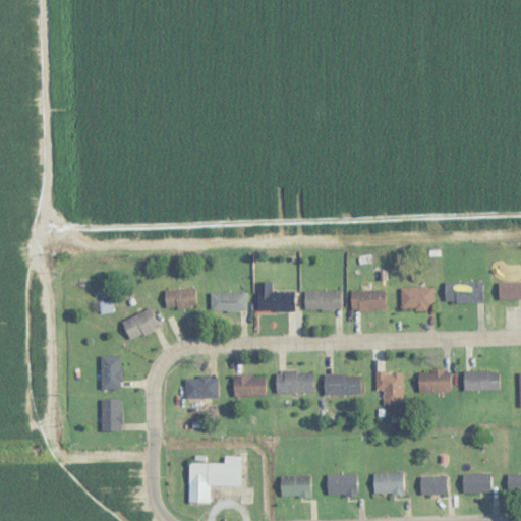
[(257,311),(294,311),(294,292),(272,292),(272,282),(257,282),(257,311)]
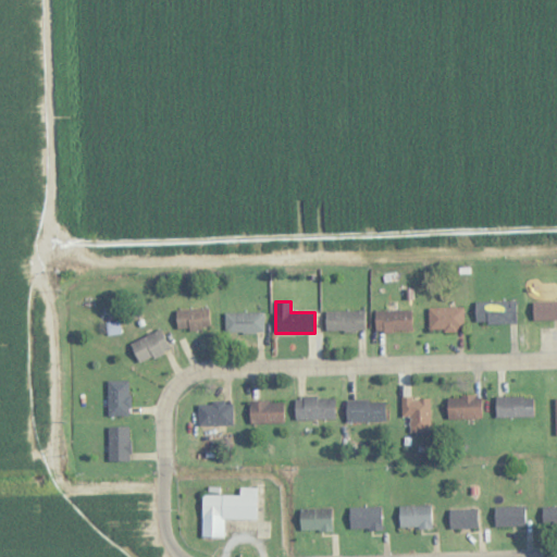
[(517,324),(517,301),(474,301),(474,324),(517,324)]
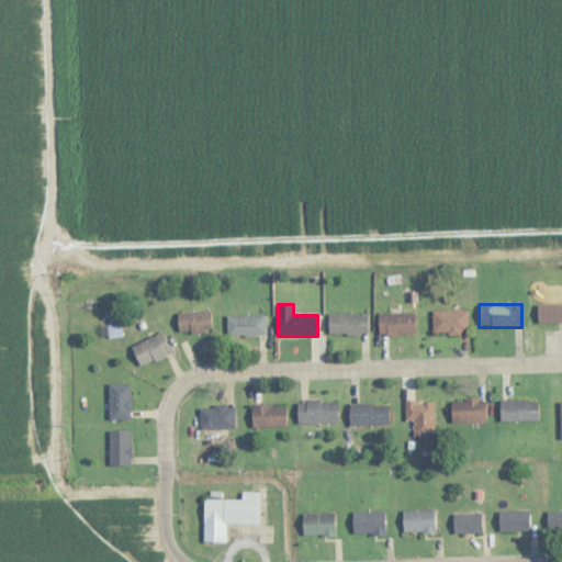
[(537,324),(561,324),(561,304),(537,305),(537,324)]
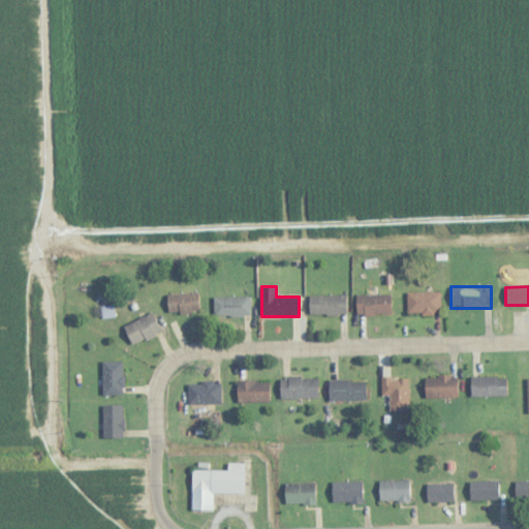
[(439,292),(406,292),(406,314),(439,314),(439,292)]
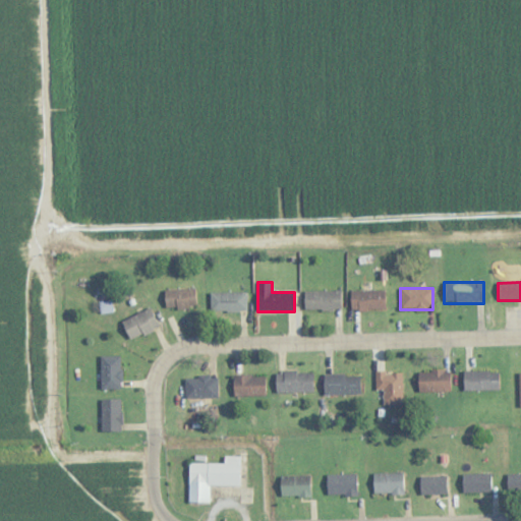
[(195,307),(194,289),(164,291),(165,309),(195,307)]
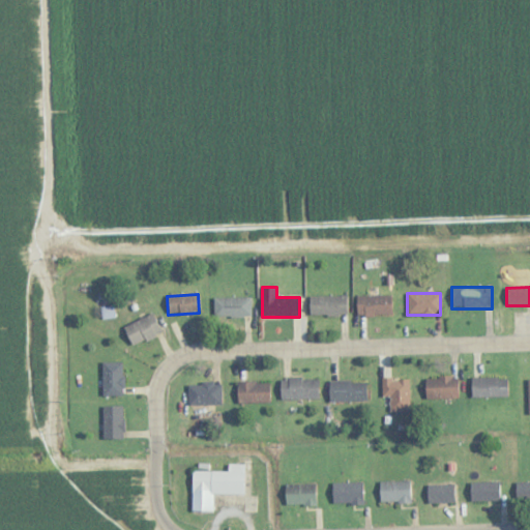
[(310,296),(310,316),(348,316),(348,296),(310,296)]
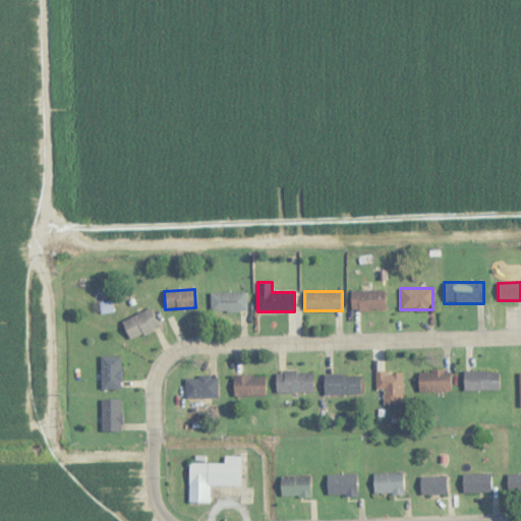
[(386,310),(386,291),(351,291),(351,310),(386,310)]
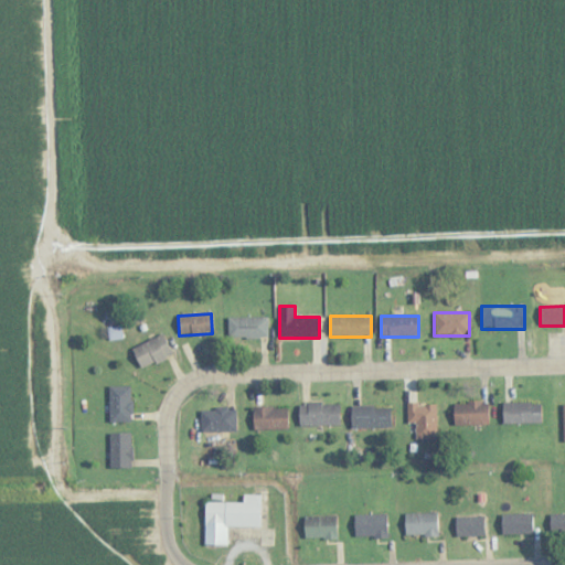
[(227,318),(227,338),(267,338),(267,318),(227,318)]
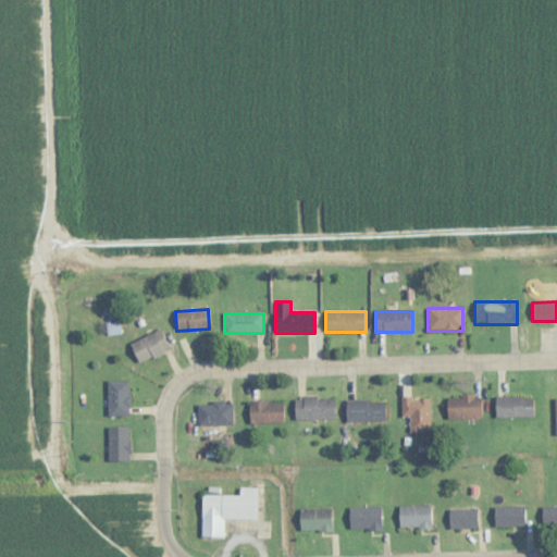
[(138,366),(170,349),(160,330),(128,345),(138,366)]
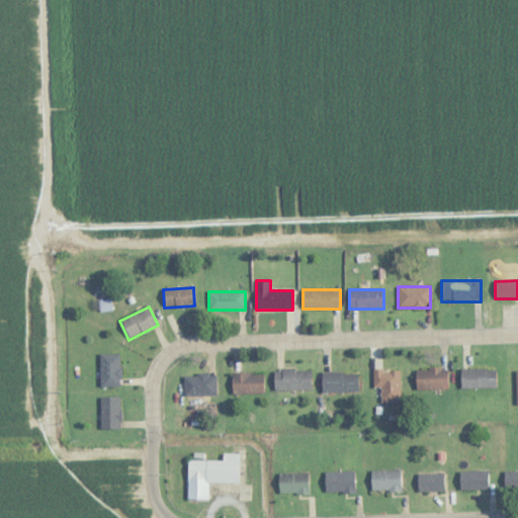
[(100,386),(120,386),(120,354),(100,354),(100,386)]
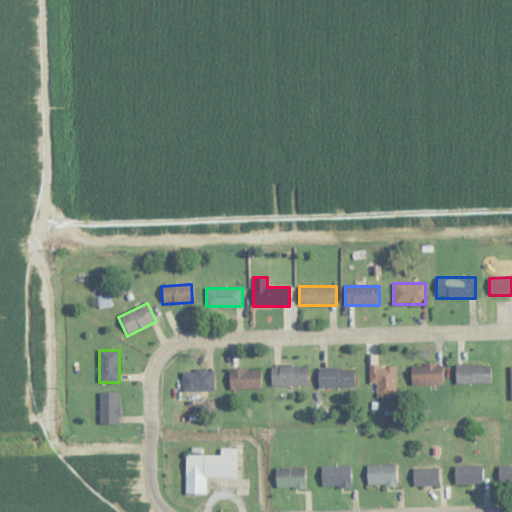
[(271,385),(308,385),(308,365),(271,365),(271,385)]
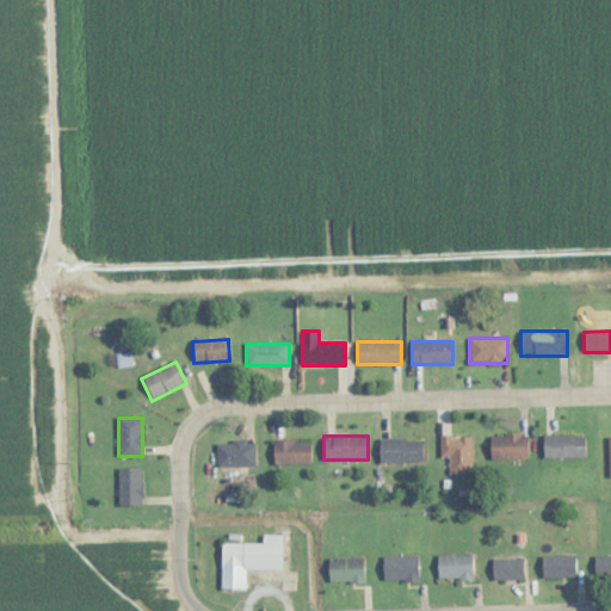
[(528,436),(489,436),(489,460),(528,460),(528,436)]
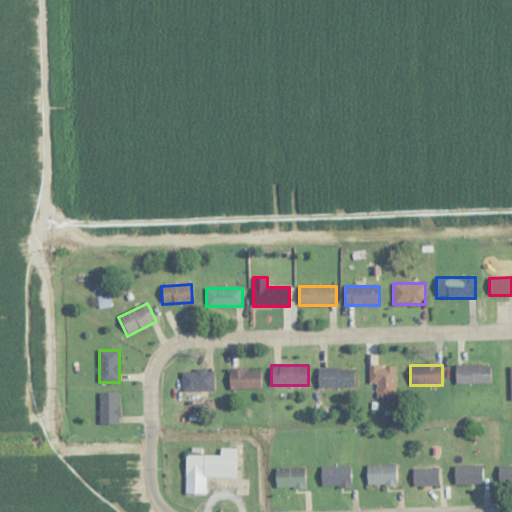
[(491,384),(491,365),(455,365),(455,384),(491,384)]
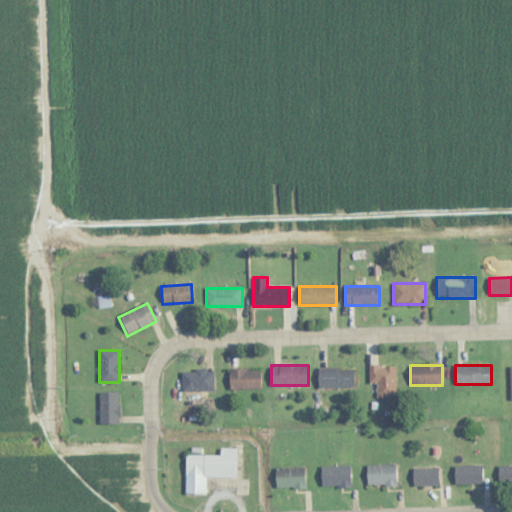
[(369,383),(377,383),(377,397),(395,397),(395,366),(369,366),(369,383)]
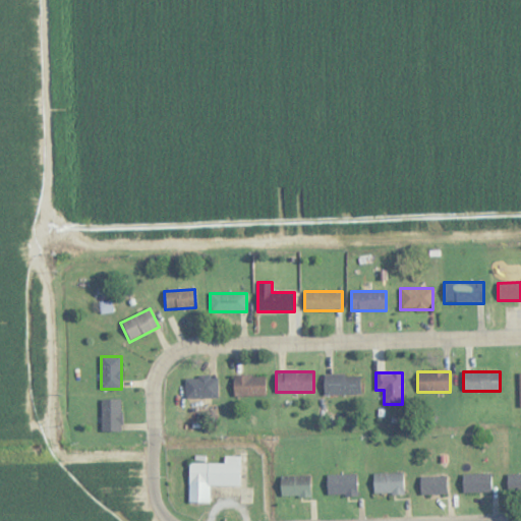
[(360,374),(324,374),(324,395),(360,395),(360,374)]
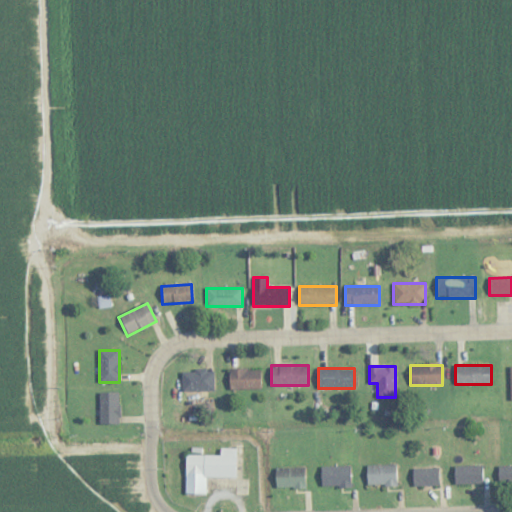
[(261,369),(229,369),(229,389),(261,389),(261,369)]
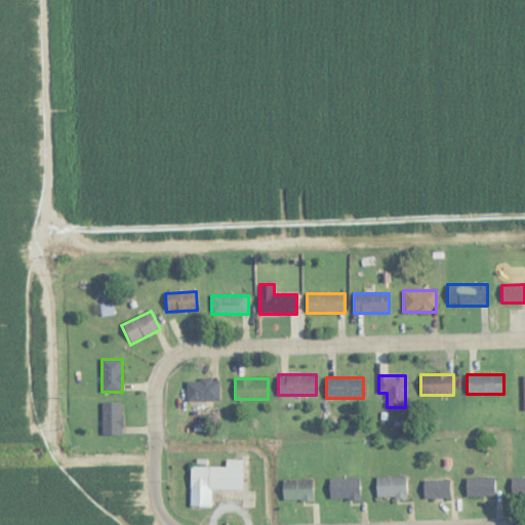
[(219,402),(219,379),(186,379),(186,402),(219,402)]
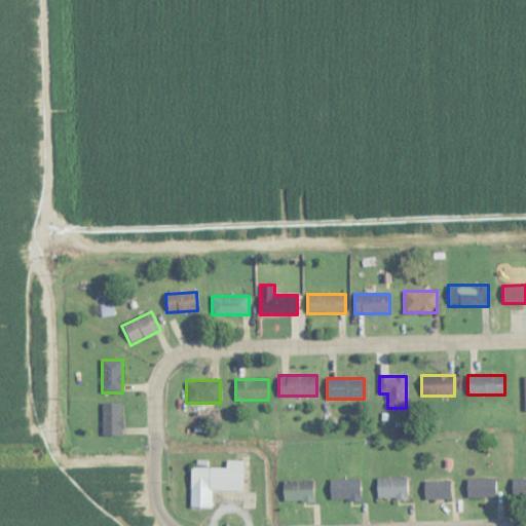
[(102,436),(122,436),(122,403),(102,403),(102,436)]
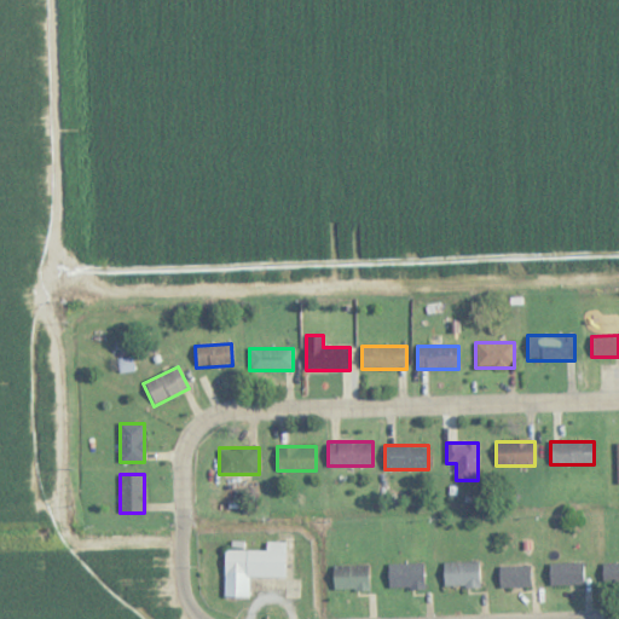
[(285,577),(285,543),(266,542),(266,551),(225,551),(224,596),(248,596),(248,577),(285,577)]
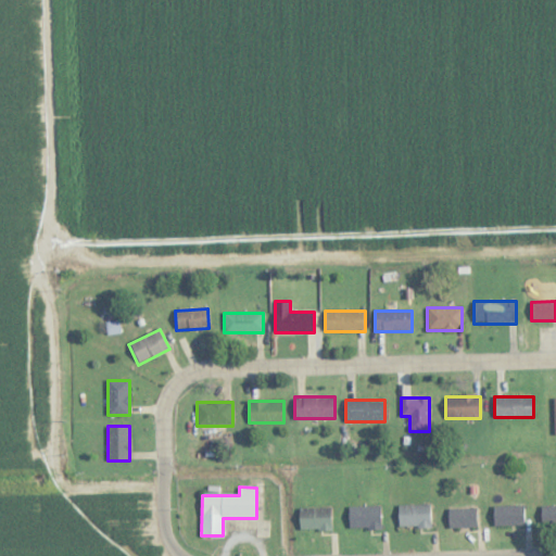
[(430,504),(399,504),(399,527),(430,527),(430,504)]
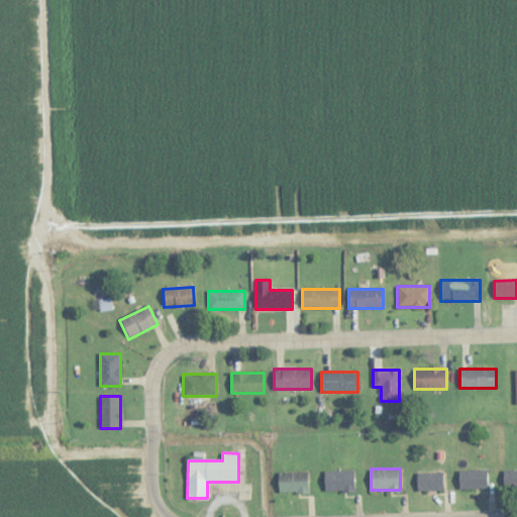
[(354,491),(354,470),(324,470),(324,491),(354,491)]
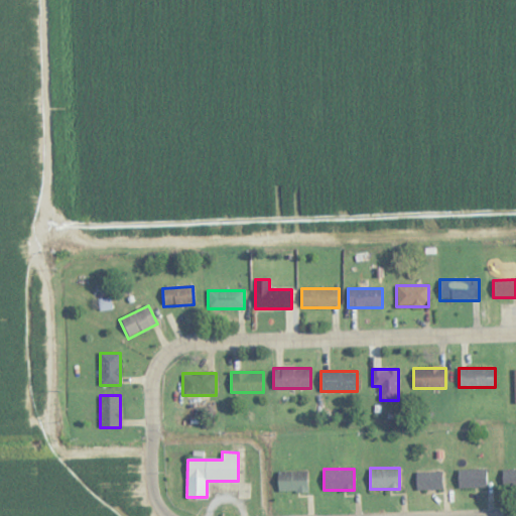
[(459,469),(459,487),(487,487),(487,469),(459,469)]
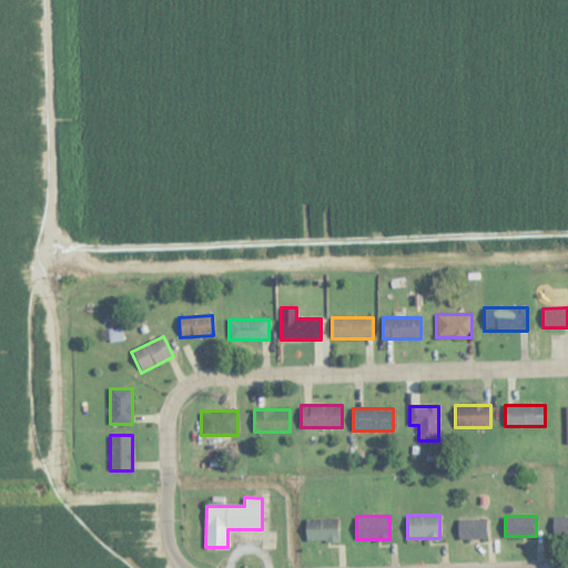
[(567,516),(553,516),(553,536),(567,536),(567,516)]
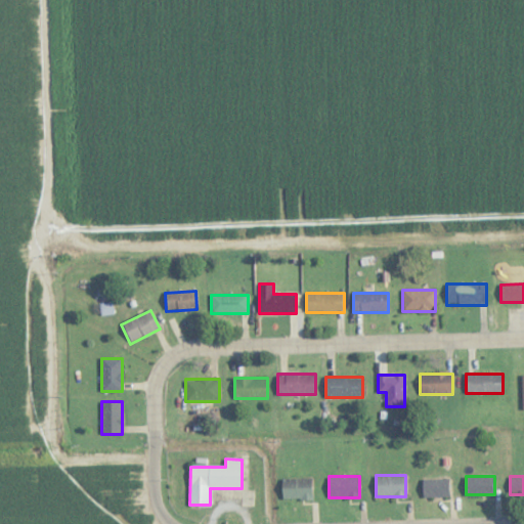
[(312,499),(312,478),(281,478),(281,499),(312,499)]
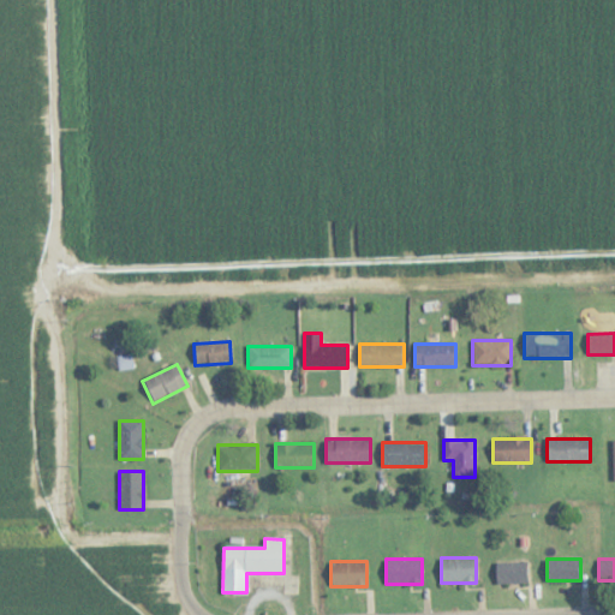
[(527,561),(495,561),(495,583),(527,583),(527,561)]
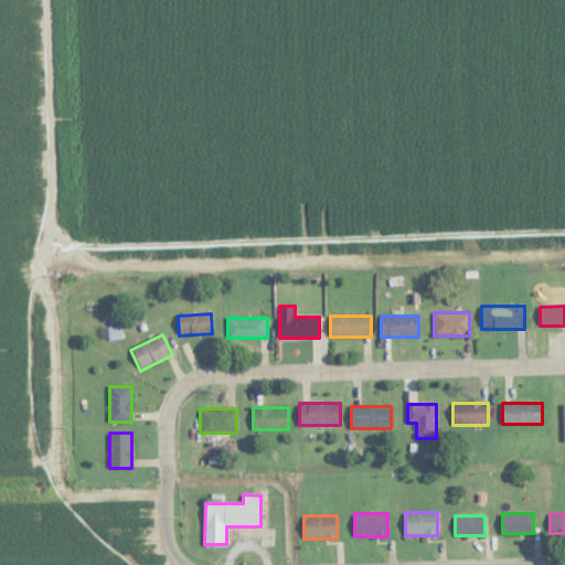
All buildings are outlined.
